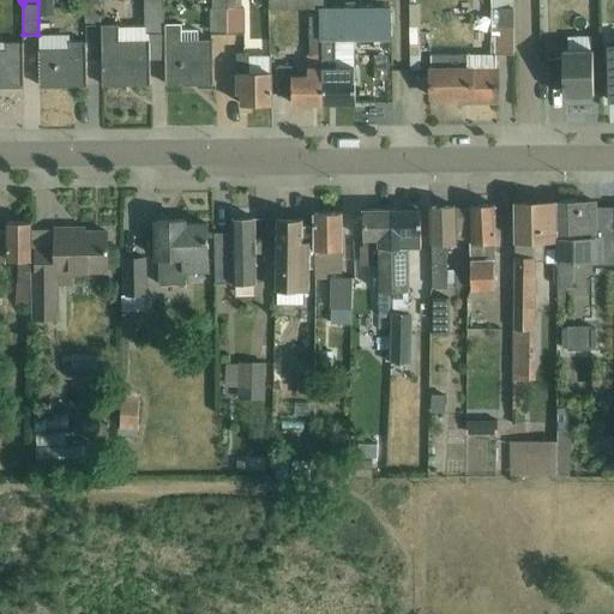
[(85,0),(85,25),(102,25),(101,0),(85,0)]
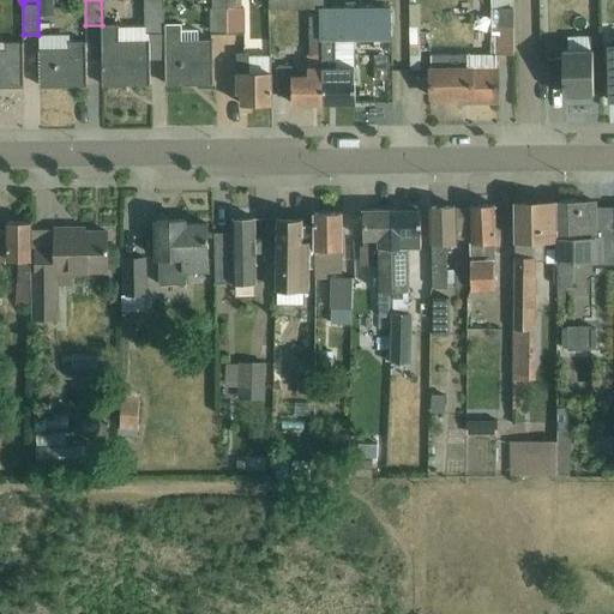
[(144,0),(145,1),(145,28),(145,35),(150,35),(166,34),(166,25),(164,0),(144,0)]
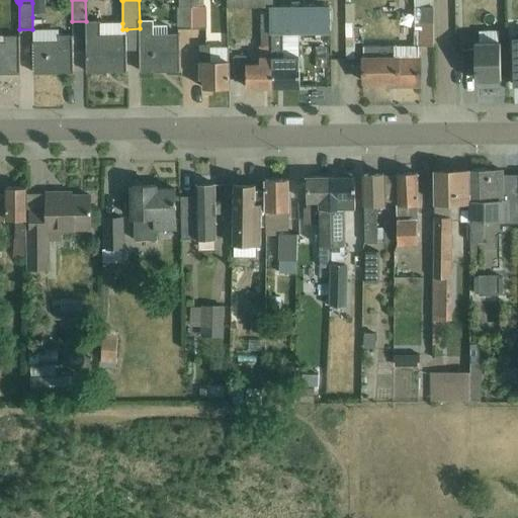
[(192,28),(191,0),(179,0),(180,7),(178,7),(178,29),(192,28)]
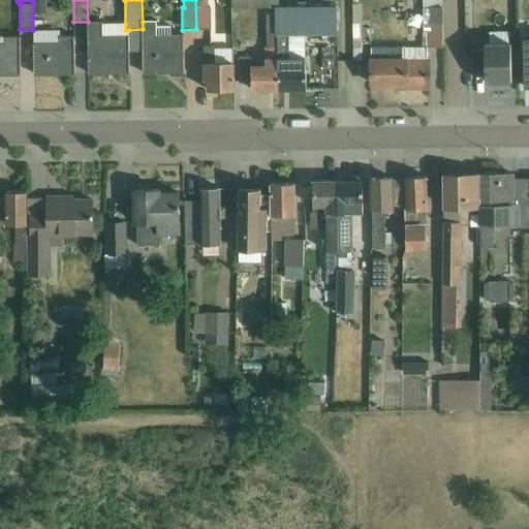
[(195,0),(196,29),(211,29),(211,6),(209,6),(209,0),(195,0)]
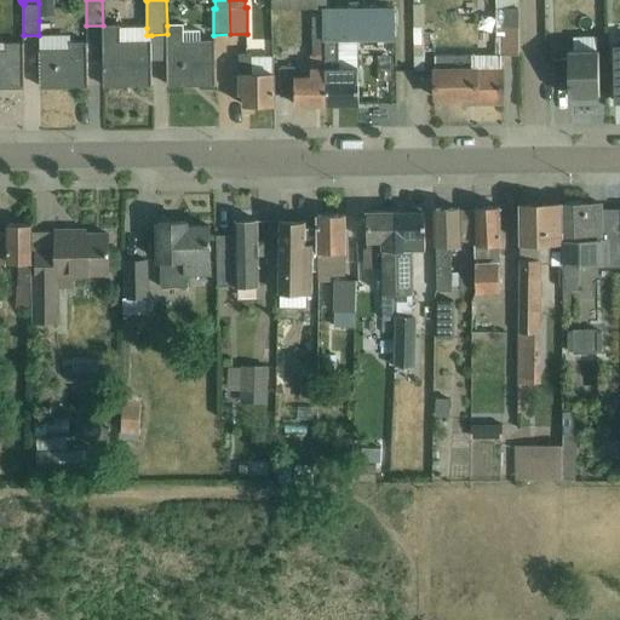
[(520,9),(515,9),(514,0),(495,0),(497,28),(501,28),(503,55),(517,55),(517,28),(520,28),(520,9)]
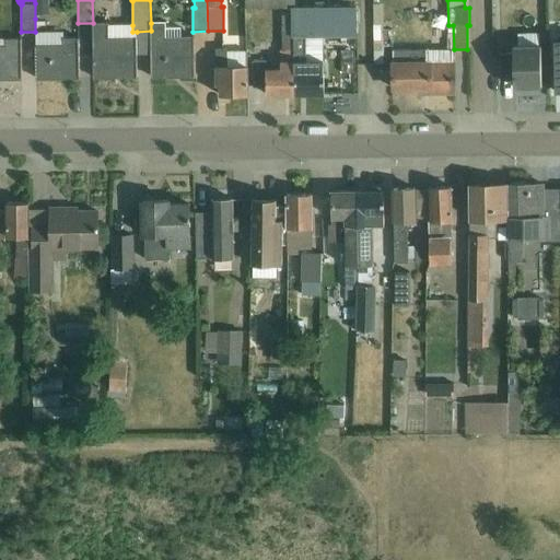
[(340,7),(293,8),(293,15),(295,94),(324,94),(324,68),(323,34),(357,34),(357,7),(340,7)]
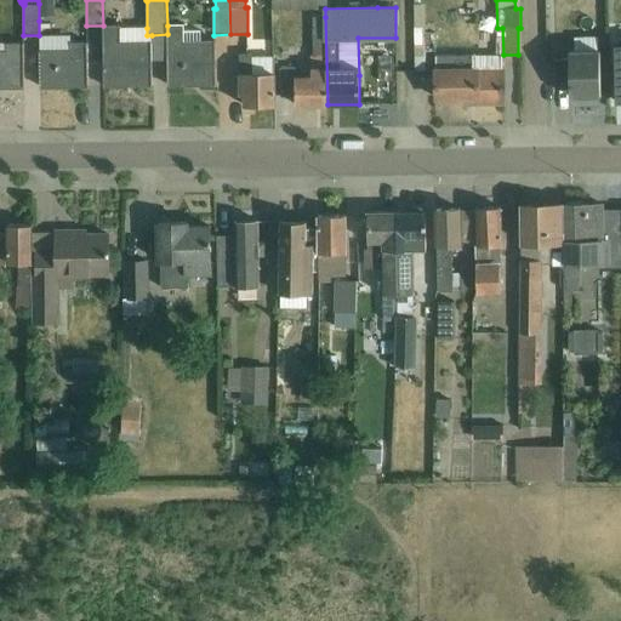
[(328,104),(325,17),(313,17),(314,56),(311,56),(311,77),(296,77),(295,67),(280,67),(280,97),(295,97),(295,106),(328,104)]
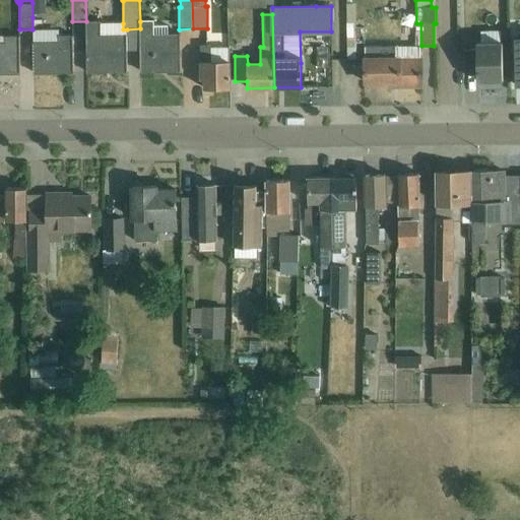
[(103,22),(86,21),(87,41),(87,72),(128,71),(127,37),(113,37),(113,23),(103,23),(103,22)]
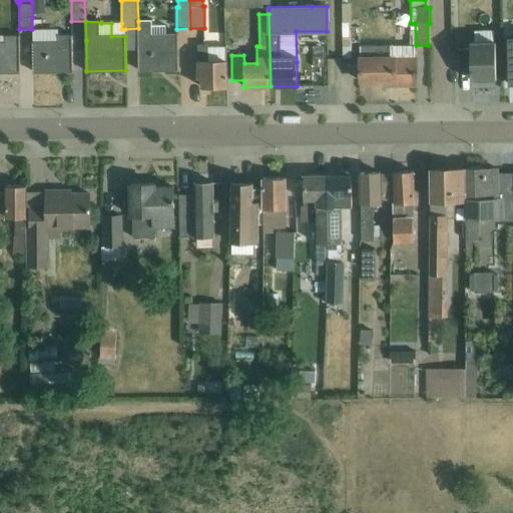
[(153,21),(138,21),(138,28),(138,40),(138,70),(179,69),(178,33),(166,33),(166,26),(153,26),(153,21)]
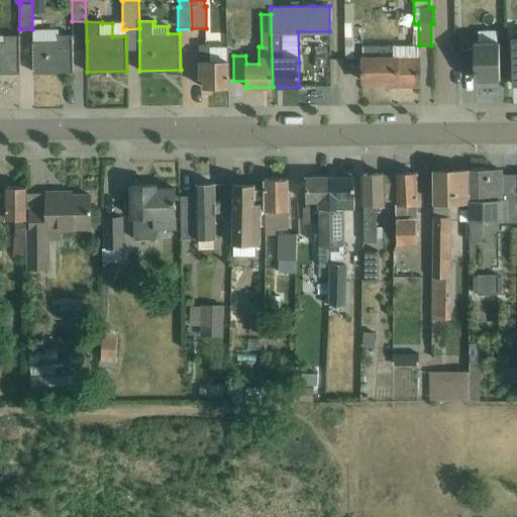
[(61,38),(32,39),(33,72),(73,71),(72,34),(61,34),(61,38)]
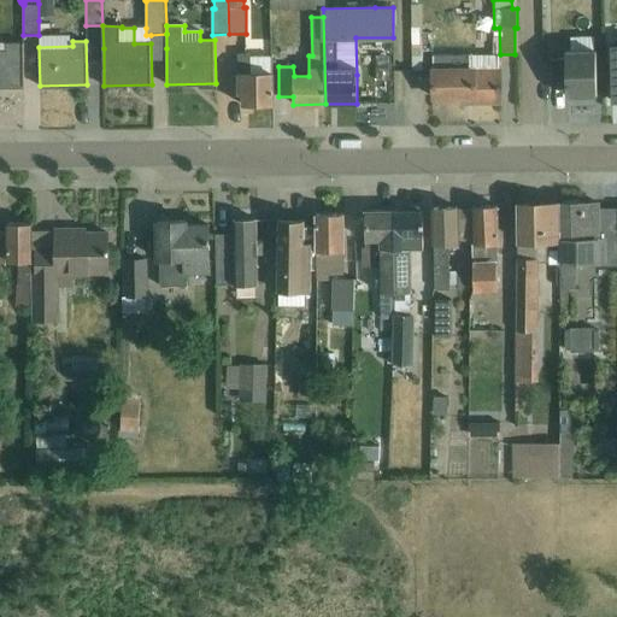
[(0,86),(24,86),(24,42),(21,42),(6,42),(6,52),(0,51),(0,86)]
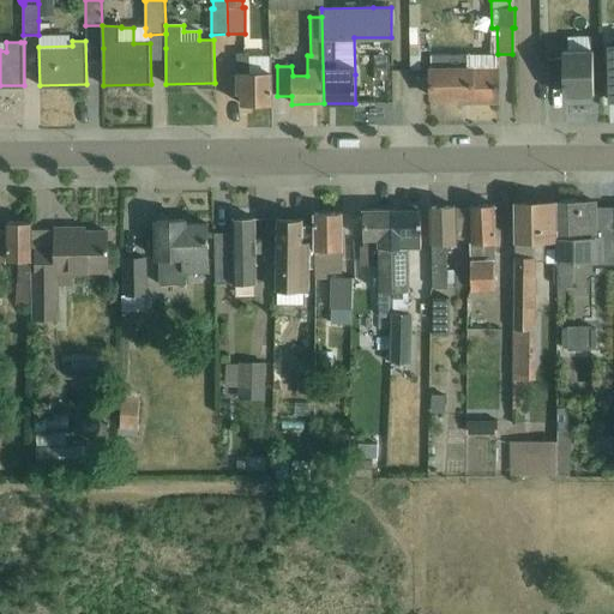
[(564,95),(594,95),(593,50),(563,50),(563,58),(548,59),(548,88),(563,88),(564,95)]
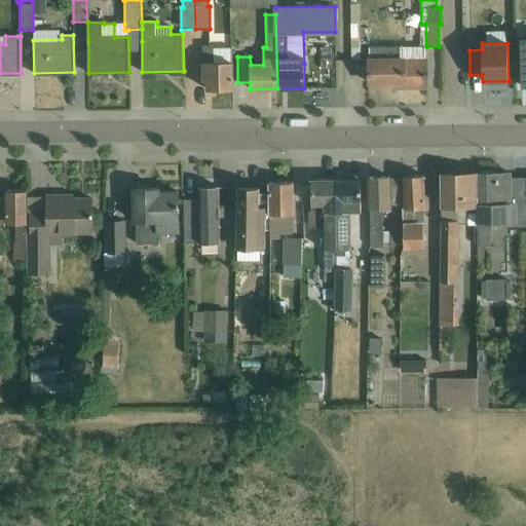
[(232,48),(214,48),(214,45),(202,45),(203,79),(208,79),(209,89),(233,89),(232,63),(232,48)]
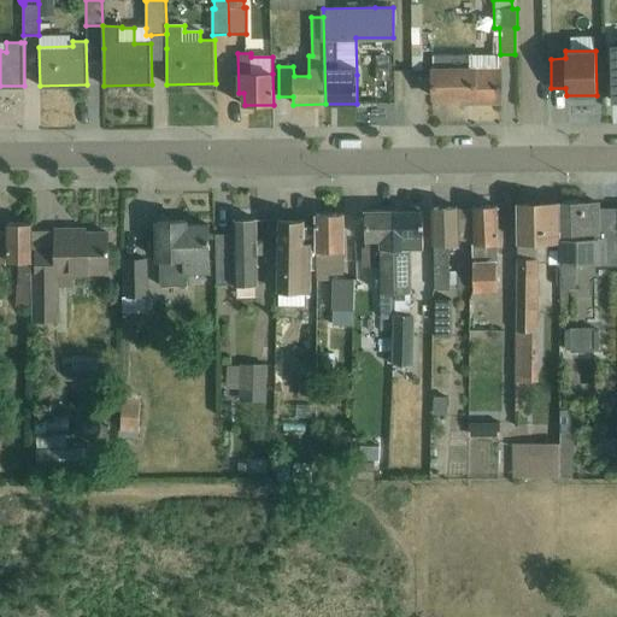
[(470,56),(471,70),(433,71),(434,98),(474,97),(474,103),(500,101),(499,72),(498,72),(498,56),(470,56)]
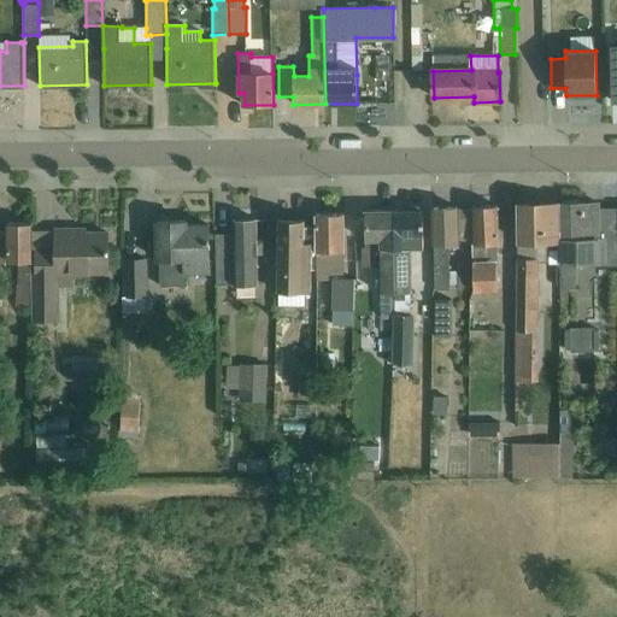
[(556,98),(554,115),(587,117),(588,100),(556,98)]
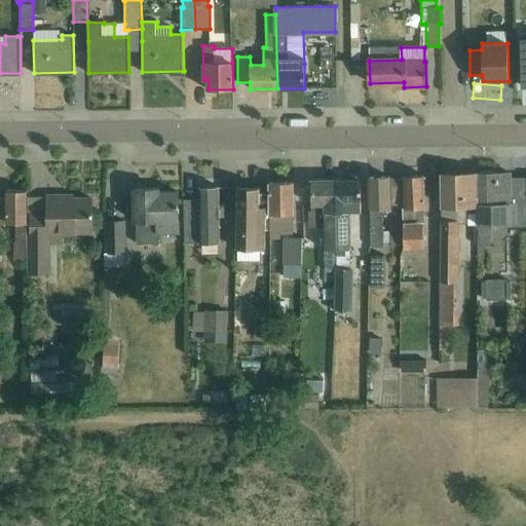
[(481,175),(477,175),(476,204),(477,223),(478,223),(478,248),(485,247),(491,247),(490,227),(490,223),(511,222),(515,222),(515,216),(515,203),(511,203),(510,177),(510,175),(497,175),(493,175),(493,172),(481,172),(481,175)]
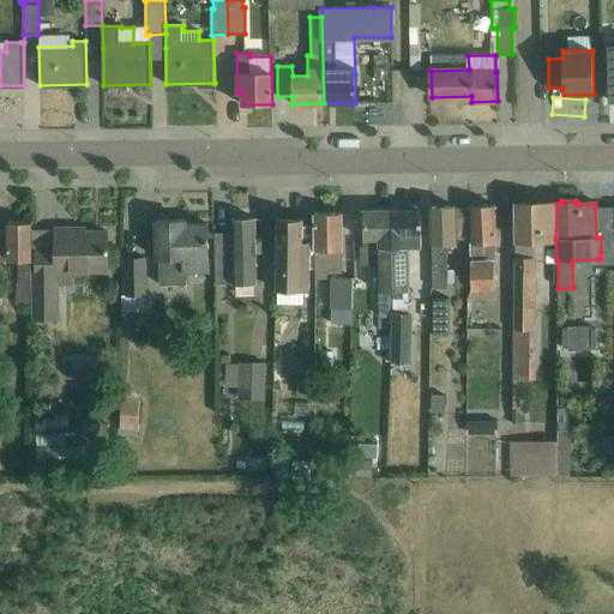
[(547,204),(515,205),(516,239),(515,239),(515,296),(512,377),(522,377),(528,377),(528,354),(537,354),(539,258),(547,258),(547,239),(555,239),(557,204),(547,204)]
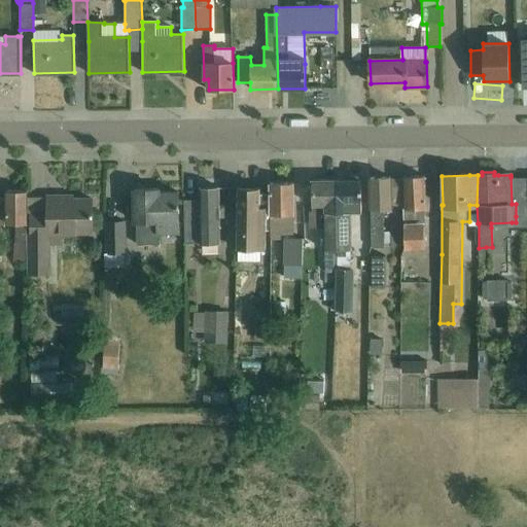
[(402,204),(402,179),(390,179),(390,177),(371,178),(372,246),(382,246),(381,208),(391,208),(391,205),(402,204)]
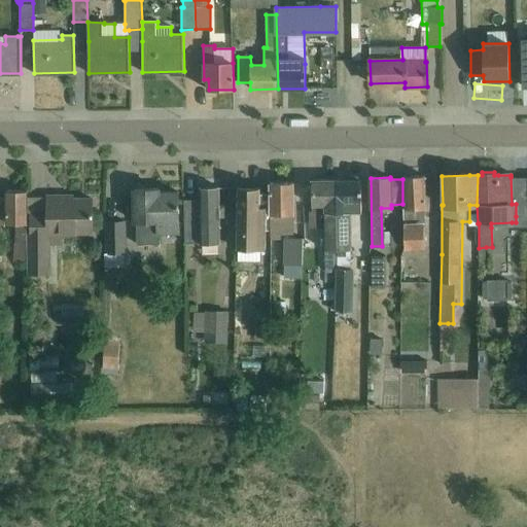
[(405,179),(402,179),(402,204),(406,204),(406,208),(403,209),(405,248),(424,247),(424,227),(423,214),(423,208),(425,208),(424,177),(405,177),(405,179)]
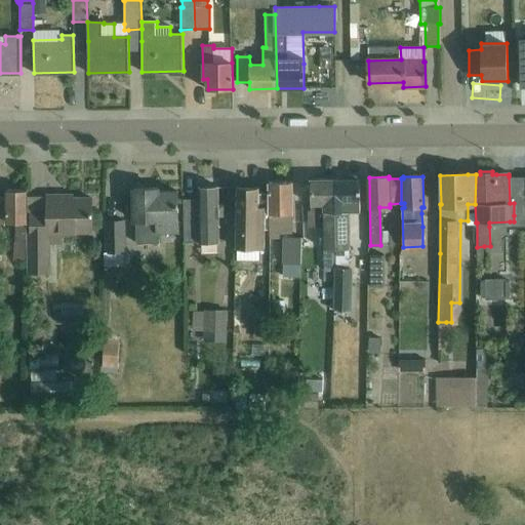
[(311,211),(309,211),(309,227),(324,227),(324,248),(323,269),(335,269),(335,268),(335,250),(335,248),(335,179),(311,179),(311,204),(311,211)]
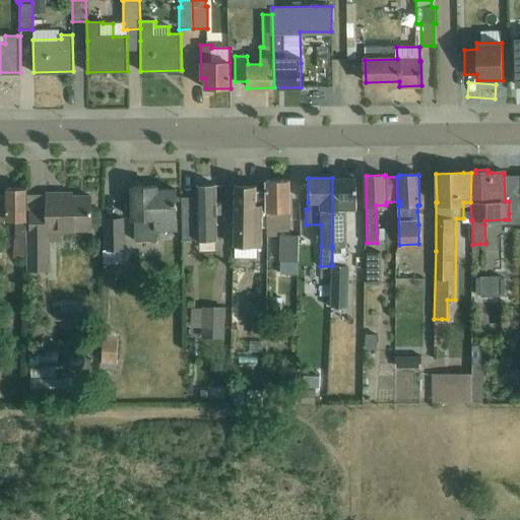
[(356,178),(332,178),(332,246),(332,248),(345,248),(345,245),(344,209),(358,209),(356,178)]
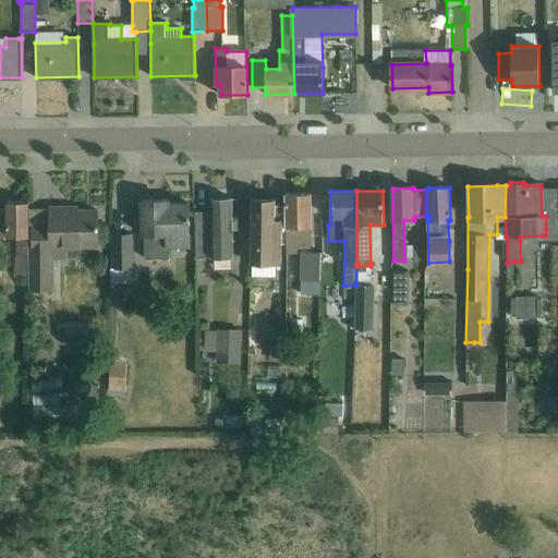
[(287,206),(287,243),(288,253),(296,252),(296,247),(310,247),(310,227),(312,227),(311,193),(287,194),(287,206)]
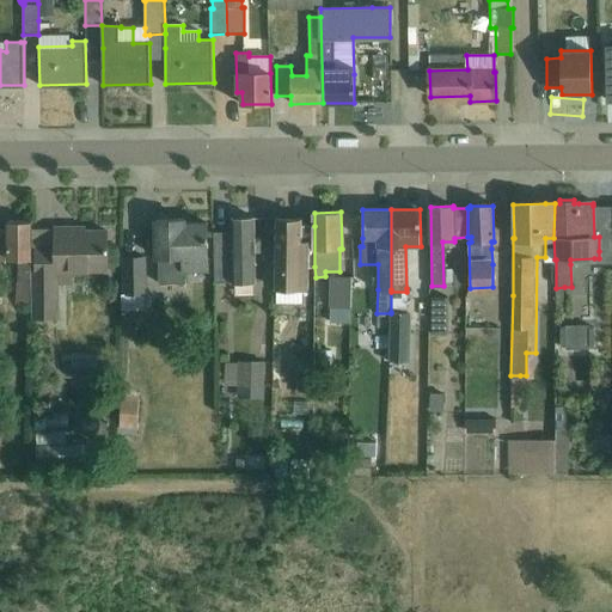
[(314,267),(314,226),(303,226),(303,218),(276,218),(276,289),(308,289),(308,268),(314,267)]
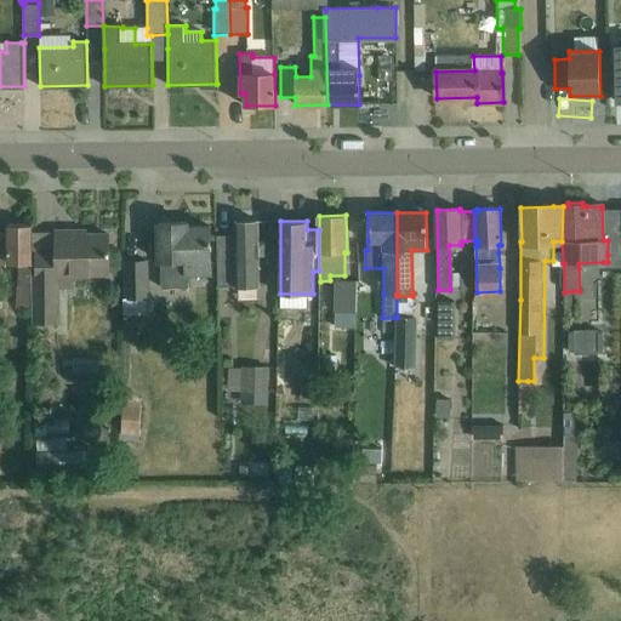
[(218,289),(261,288),(260,222),(235,222),(235,237),(218,237),(218,289)]
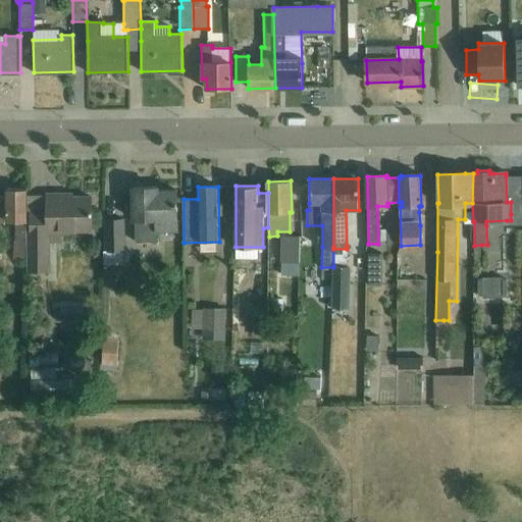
[(6,221),(15,221),(15,242),(14,259),(25,259),(28,241),(27,190),(6,189),(6,221)]
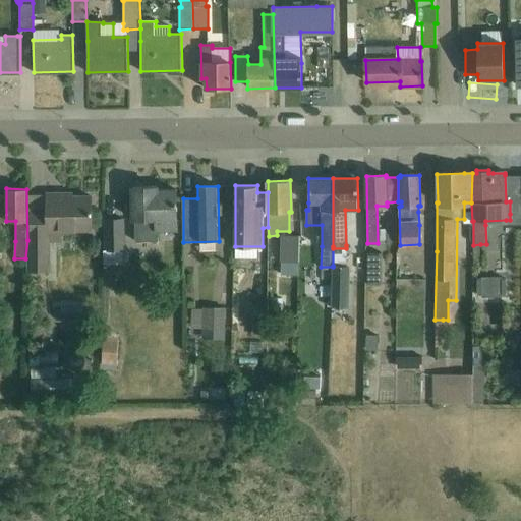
[(158,242),(158,230),(177,230),(176,190),(157,191),(157,188),(133,188),(134,220),(135,220),(135,242),(158,242)]
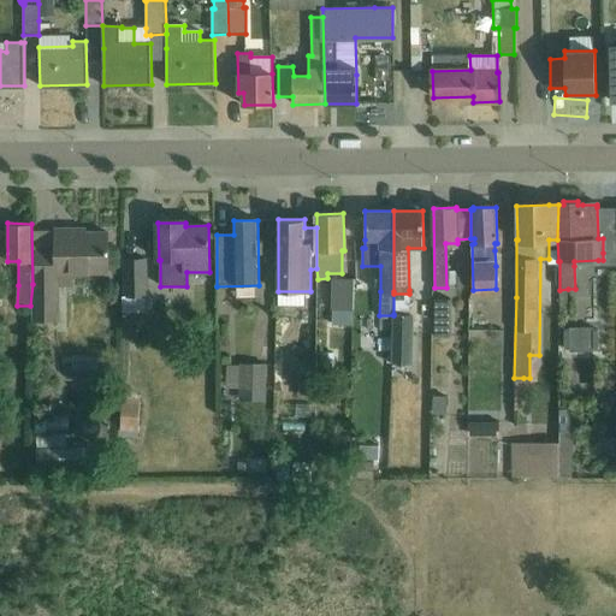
[(37,285),(34,285),(35,321),(58,320),(58,284),(72,284),(72,272),(110,272),(110,234),(73,234),(73,230),(54,231),(54,250),(37,252),(37,285)]
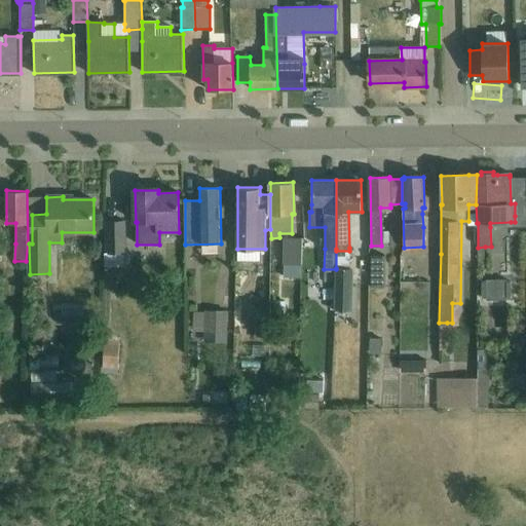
[(125,253),(124,221),(107,222),(108,254),(125,253)]
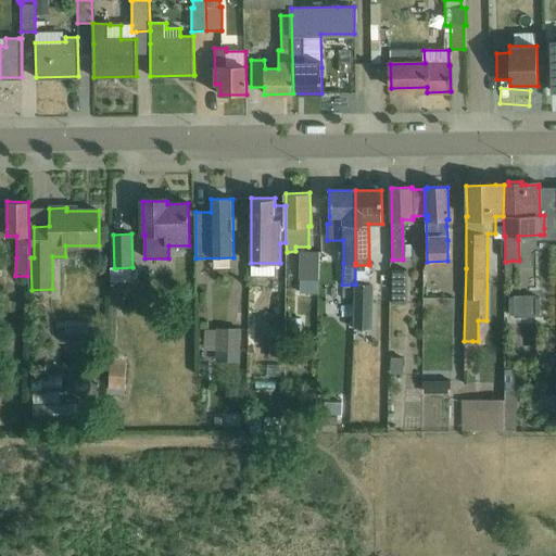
[(319,280),(319,252),(301,251),(300,279),(319,280)]
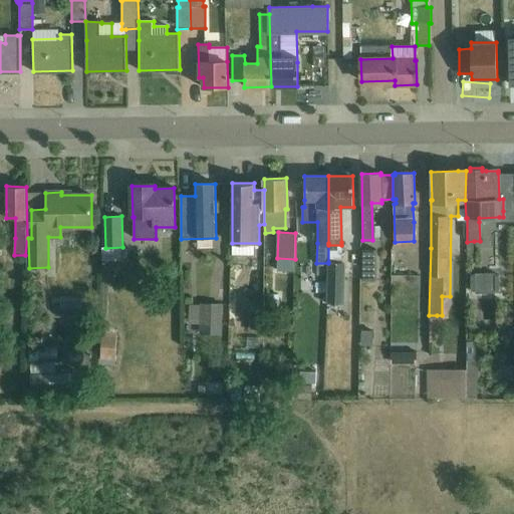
[(362,249),(362,279),(375,279),(376,249),(362,249)]
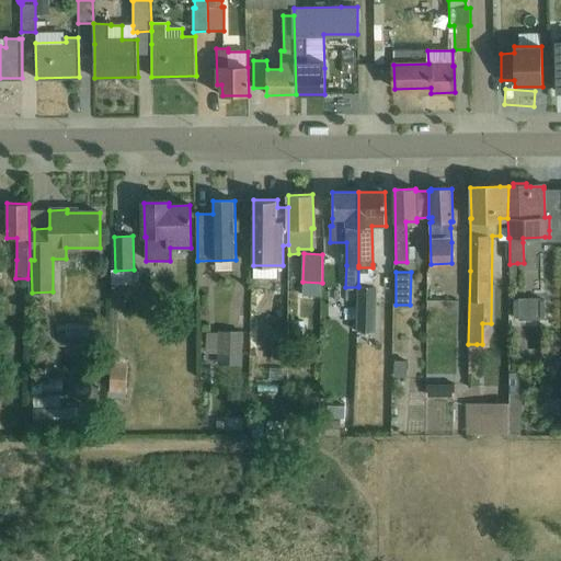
[(358,286),(358,287),(357,331),(376,331),(376,286),(373,286),(358,286)]
